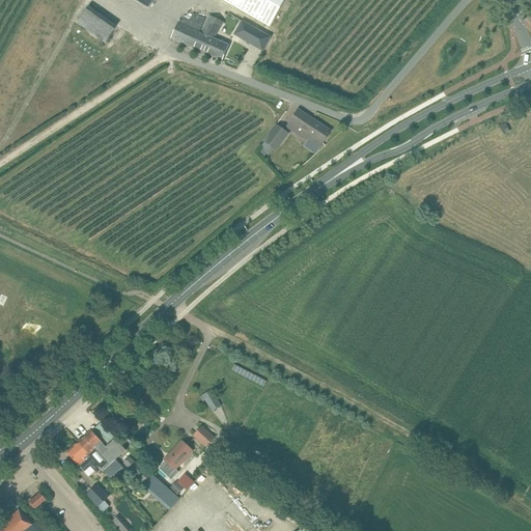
[(214,0),(272,26),(283,0),(214,0)]
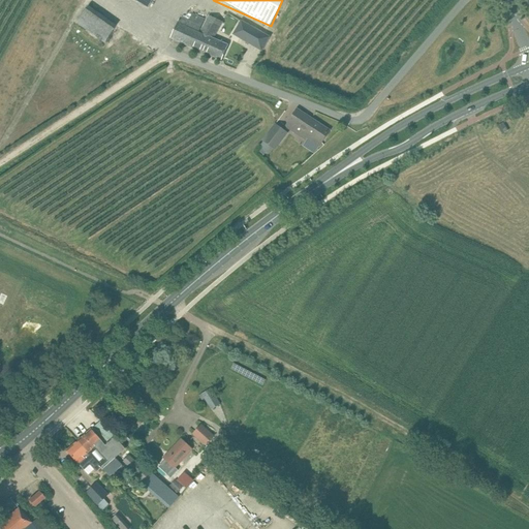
[(116,26),(89,6),(78,23),(104,42),(116,26)]
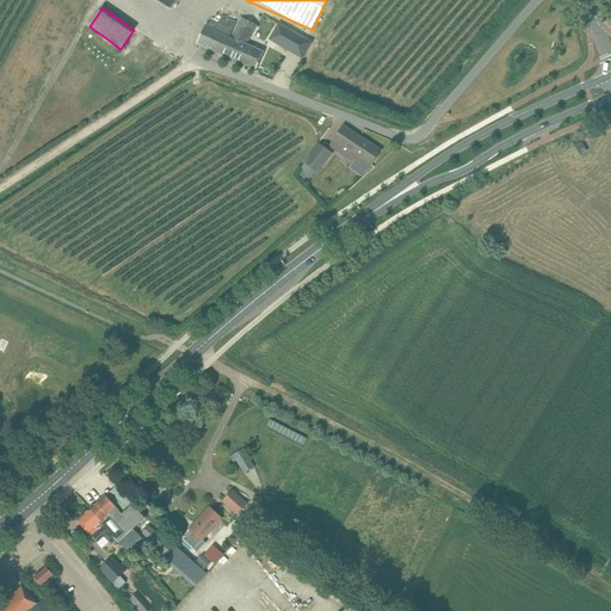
[(222,14),(218,23),(210,19),(208,26),(205,25),(198,44),(257,69),(264,53),(247,44),(255,24),(240,17),(236,20),(222,14)]
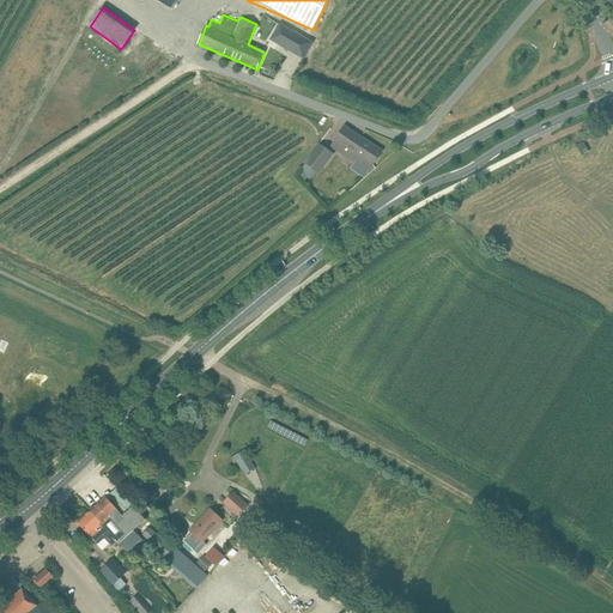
[(268,32),(267,32),(293,48),(303,31),(277,17),(268,32)]
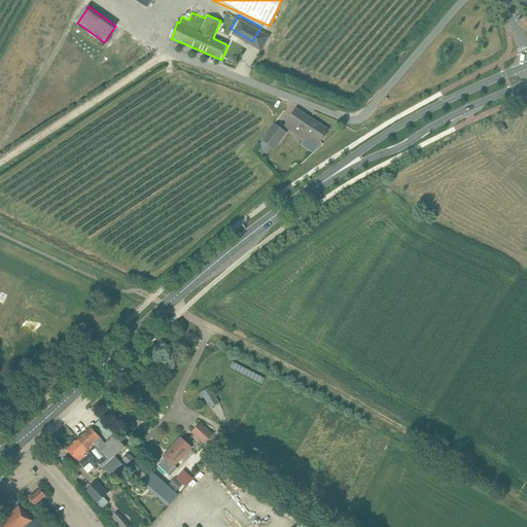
[(295,109),(285,126),(306,139),(303,145),(313,152),(320,142),(327,131),(295,109)]
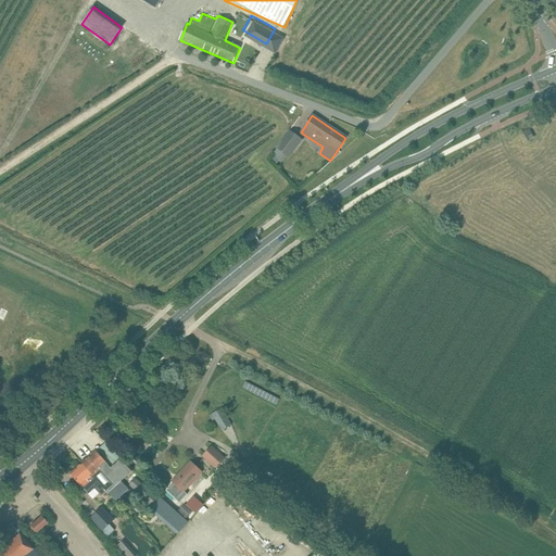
[(303,140),(289,130),(276,148),(289,158),(303,140)]
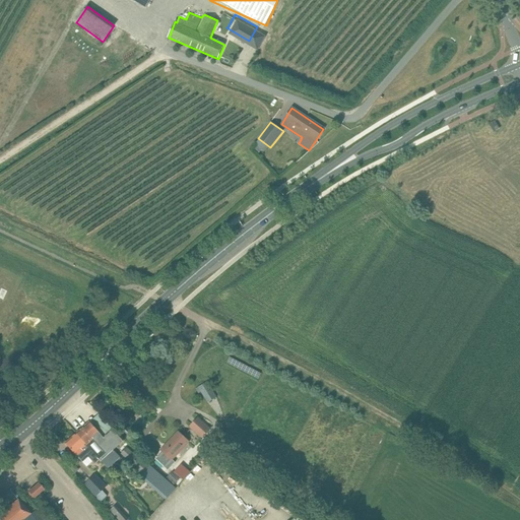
[(201,391),(208,402),(217,397),(207,381),(196,388),(199,393),(201,391)]
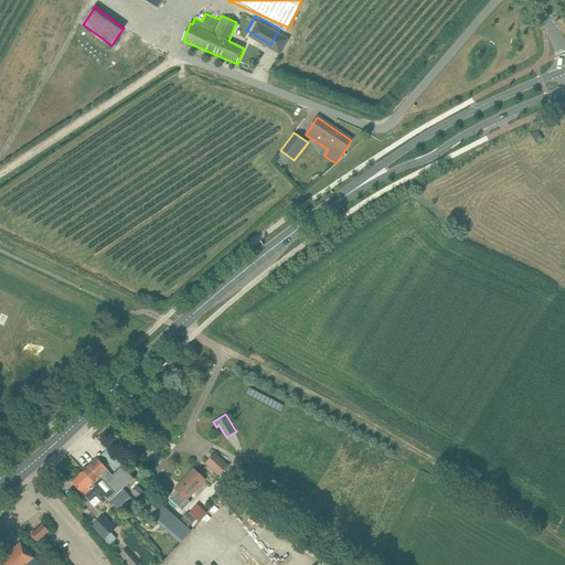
[(107,450),(84,470),(95,482),(103,491),(109,499),(110,500),(112,500),(114,502),(121,496),(119,492),(124,489),(128,484),(134,480),(136,478),(124,465),(123,466),(107,450)]
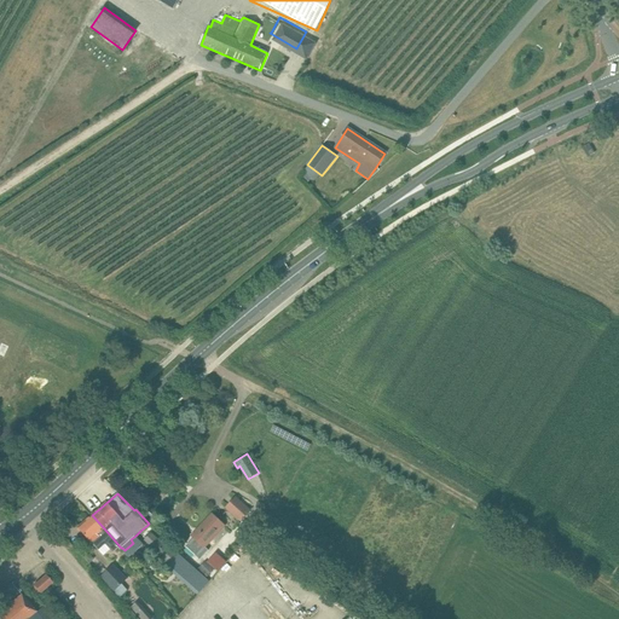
[(250,510),(236,497),(226,508),(241,521),(250,510)]
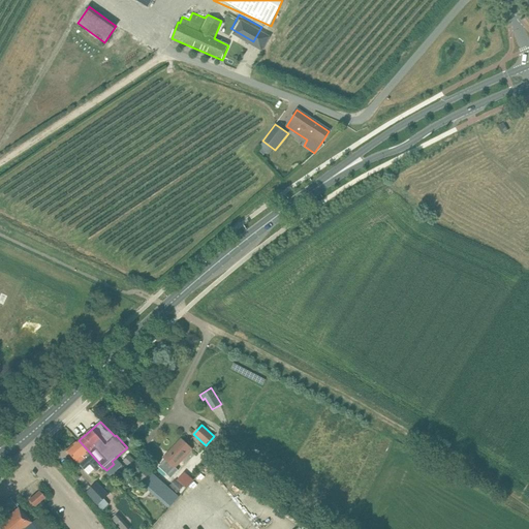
[(191,449),(189,446),(181,439),(164,458),(166,459),(159,467),(170,478),(179,470),(176,467),(191,449)]
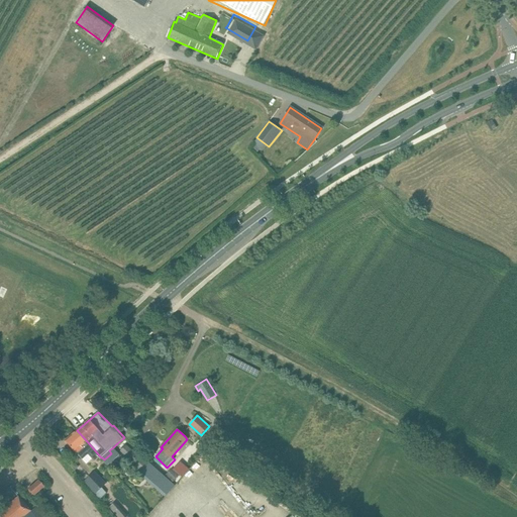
[(77,430),(66,440),(72,447),(77,453),(82,459),(88,454),(93,459),(94,461),(100,456),(94,449),(87,441),(77,430)]
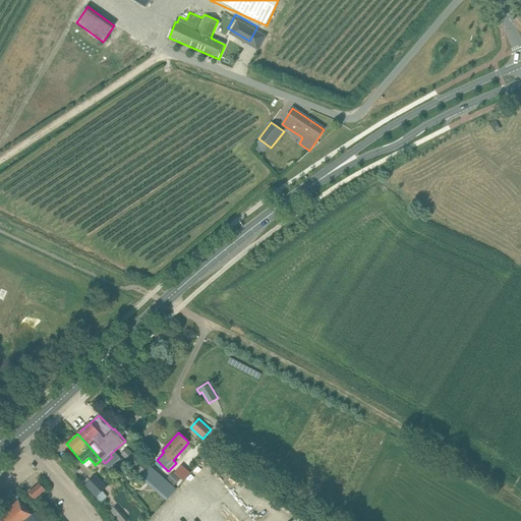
[(149,467),(127,449),(123,452),(121,454),(142,473),(140,476),(167,500),(177,488),(150,465),(149,467)]
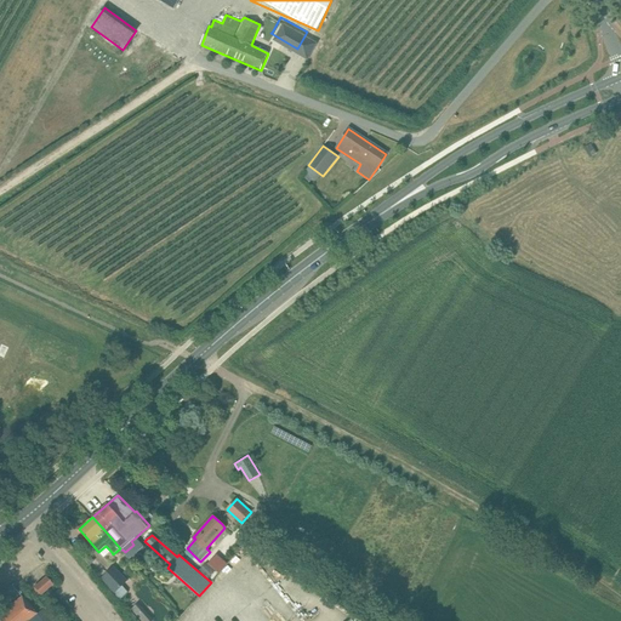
[(134,545),(125,552),(130,559),(144,547),(136,537),(131,541),(134,545)]
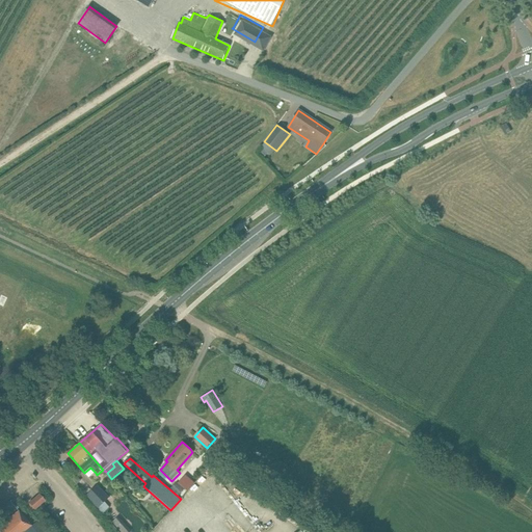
[(98,485),(86,496),(103,513),(109,507),(105,502),(109,497),(98,485)]
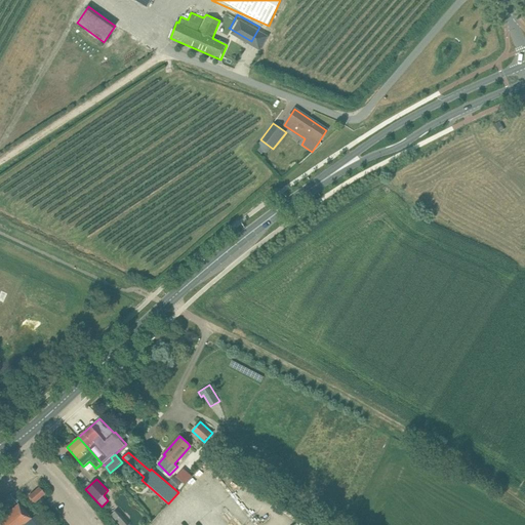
[(34,502),(44,493),(39,487),(29,496),(34,502)]
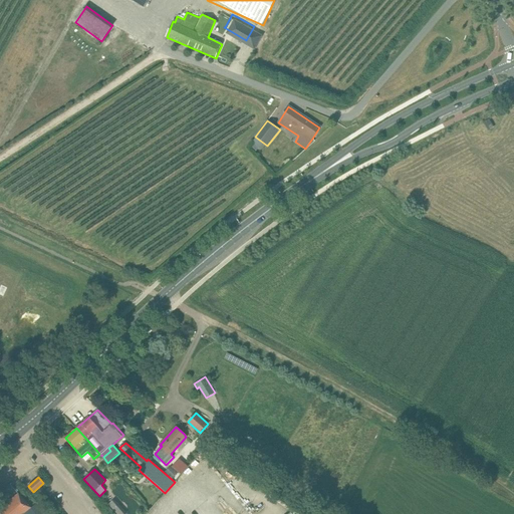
[(30,508),(24,501),(17,493),(0,508),(0,513),(34,513),(30,508)]
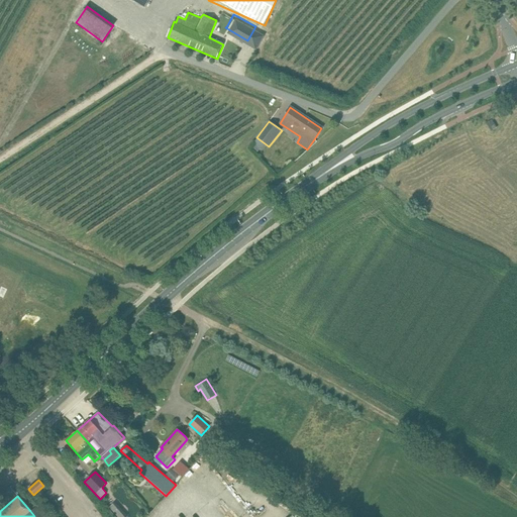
[(117,498),(108,506),(117,516),(124,516),(129,513),(117,498)]
